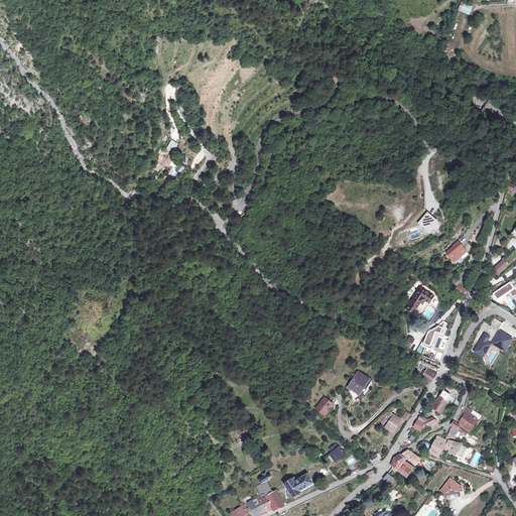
[(471,15),(474,7),(464,3),(459,11),(471,15)]
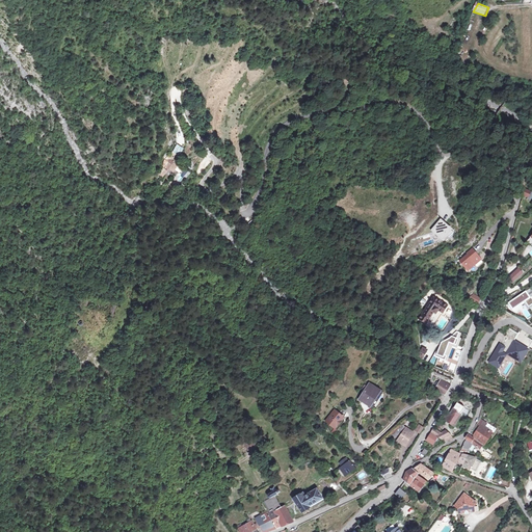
[(168,160),(164,165),(160,170),(163,173),(166,169),(167,170),(173,163),(168,160)]
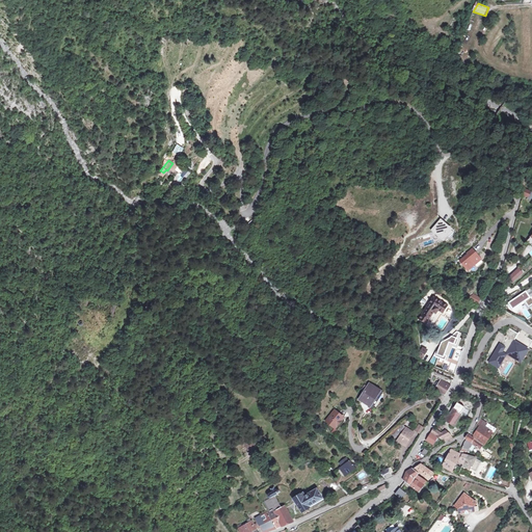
[(530,194),(531,194),(531,192),(525,189),(523,195),(529,197),(530,194)]
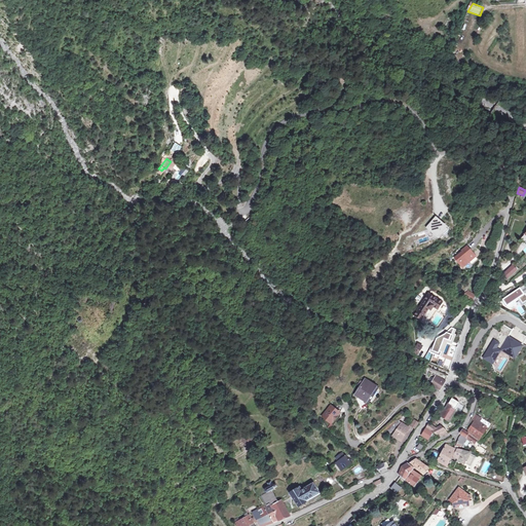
[(460,261),(464,266),(476,256),(466,246),(461,251),(462,252),(454,258),(458,263),(460,261)]
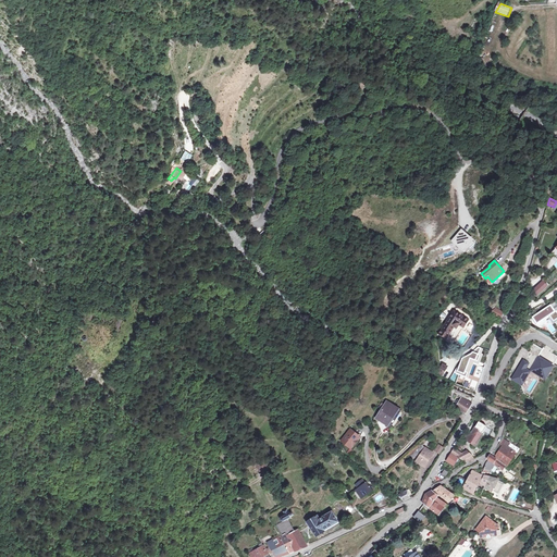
[(455,326),(457,329),(460,324),(465,327),(470,320),(454,309),(437,333),(446,338),(455,326)]
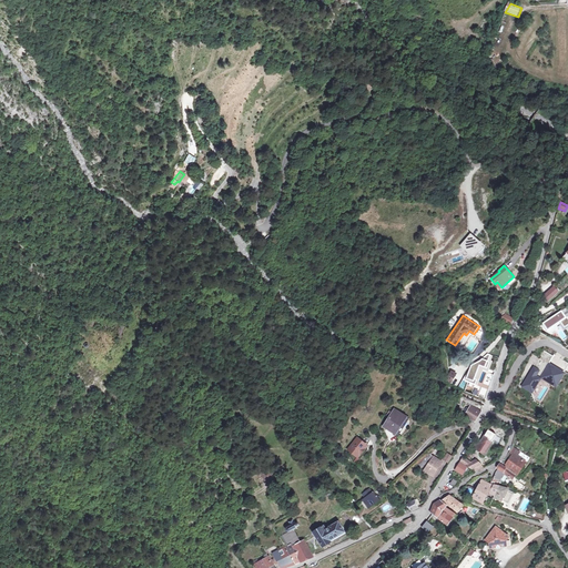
[(504,335),(499,336),(462,373),(492,384),(504,335)]
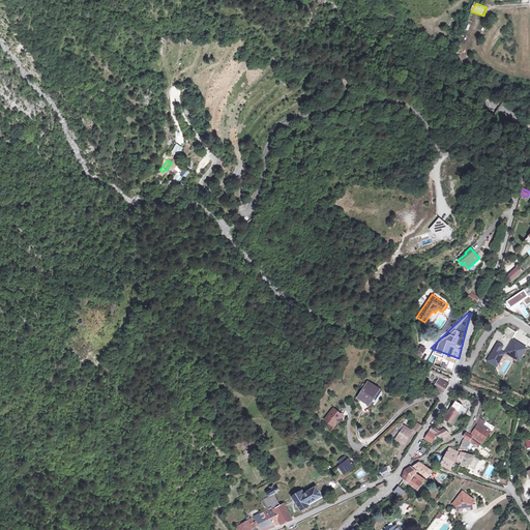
[(529,335),(517,331),(513,340),(528,345),(529,339),(529,335)]
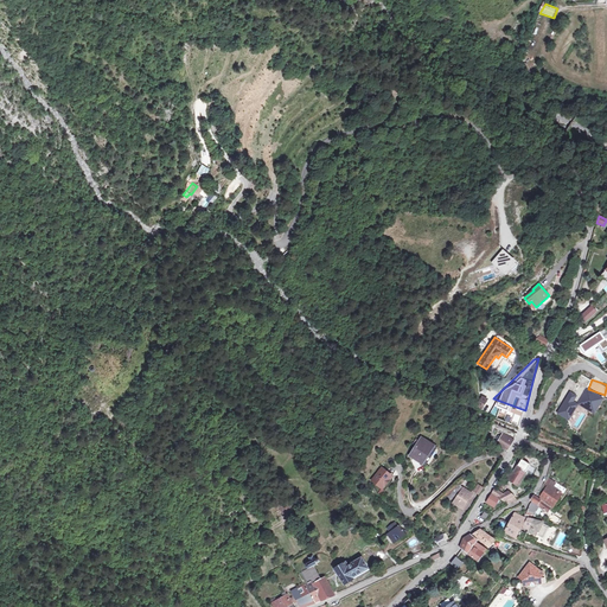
[(572,391),(557,414),(570,420),(580,406),(595,415),(606,400),(587,389),(577,403),(575,401),(577,396),(572,391)]
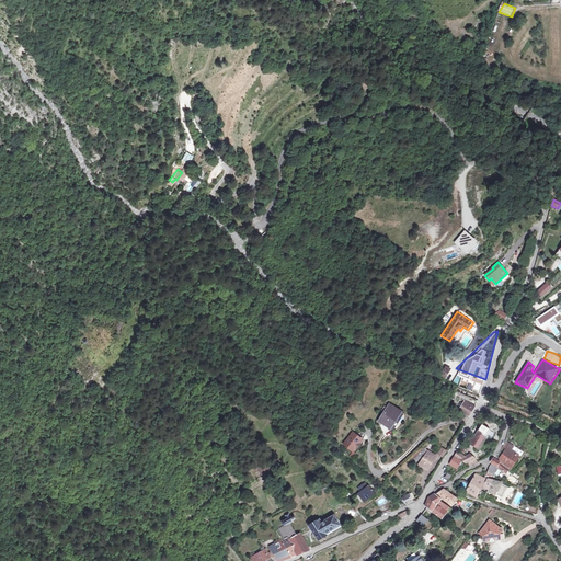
[(450,369),(446,366),(442,375),(446,377),(450,369)]
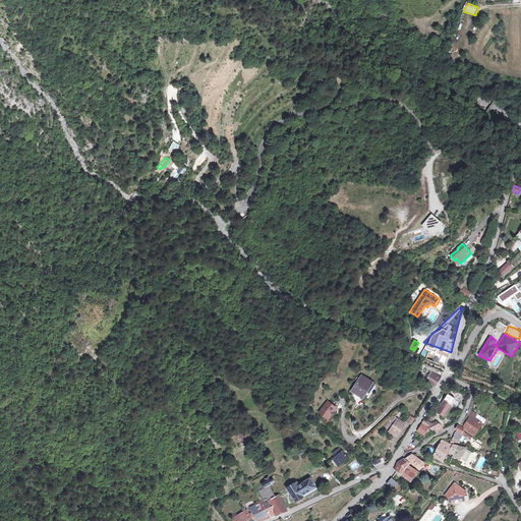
[(450,354),(445,352),(442,358),(438,357),(435,362),(446,367),(450,354)]
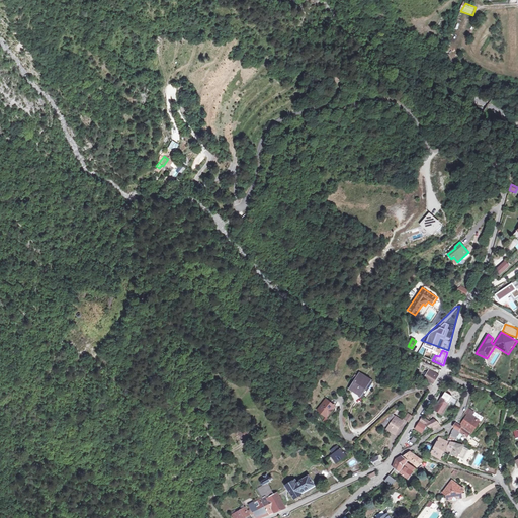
[(438,377),(433,374),(434,372),(430,370),(425,377),(434,383),(438,377)]
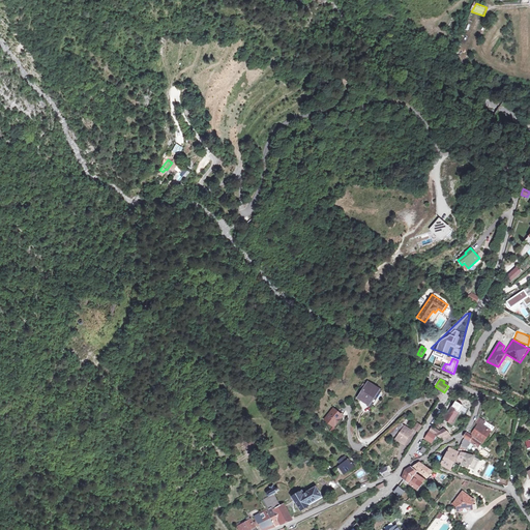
[(359,396),(370,403),(379,390),(374,387),(375,385),(370,382),(367,385),(364,389),(359,396)]
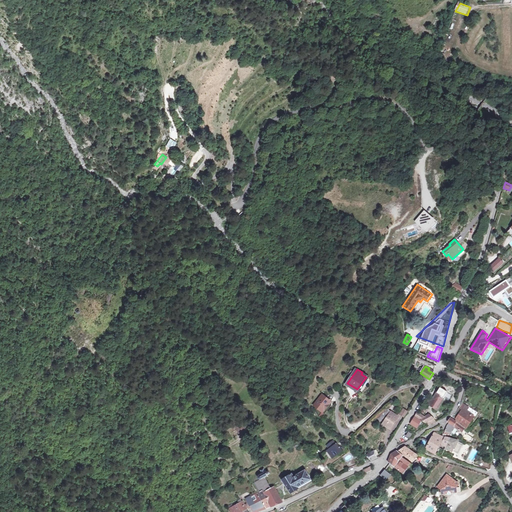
[(369,377),(362,372),(361,374),(366,377),(357,389),(359,391),(369,377)]
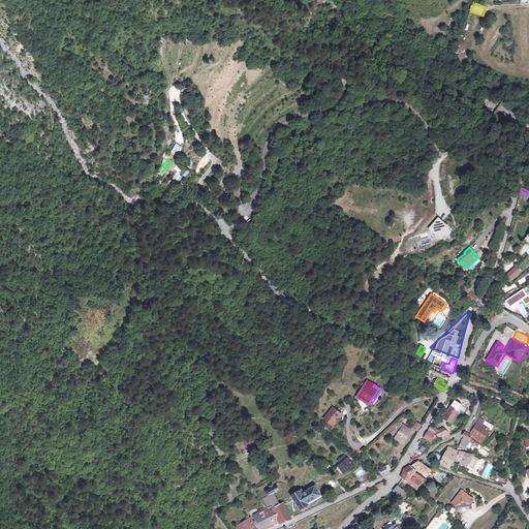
[(452,405),(447,412),(443,417),(447,421),(448,418),(450,419),(449,422),(452,423),(459,411),(454,409),(455,407),(452,405)]
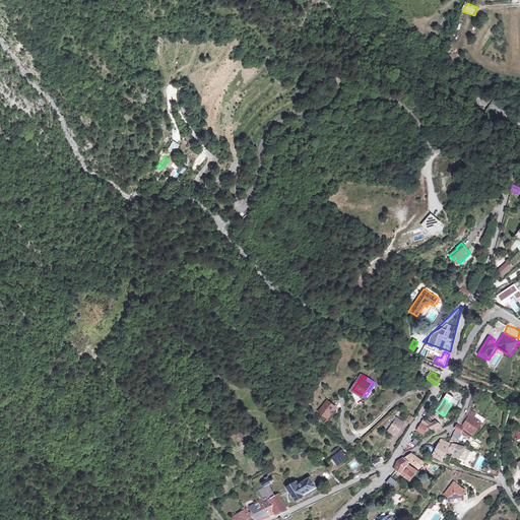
[(328,399),(319,410),(327,417),(336,406),(328,399)]
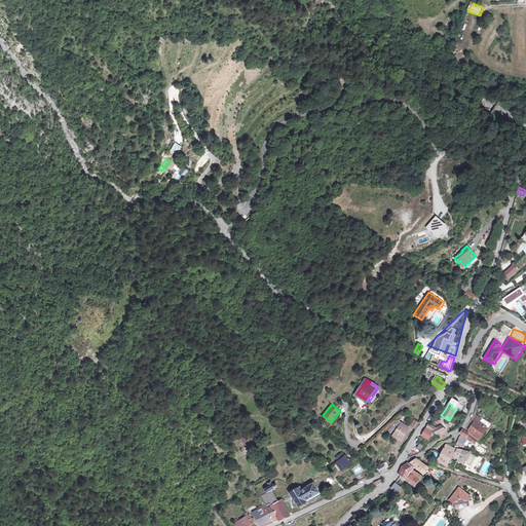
[(481,423),(484,419),(475,413),(474,415),(473,418),(475,420),(481,423)]
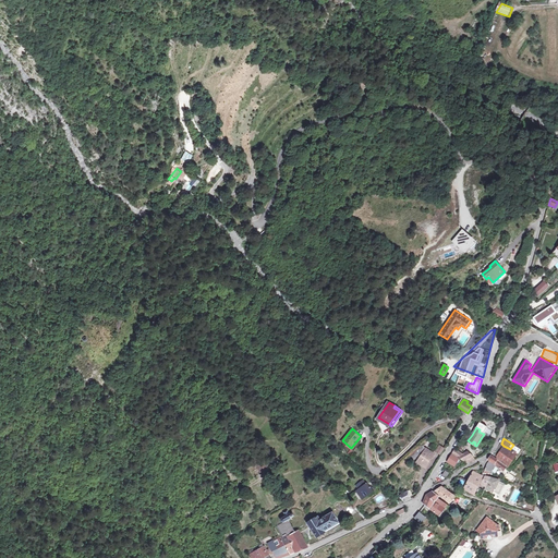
[(420,453),(422,455),(416,461),(425,468),(435,455),(426,448),(426,449),(422,444),(410,453),(414,459),(420,453)]
